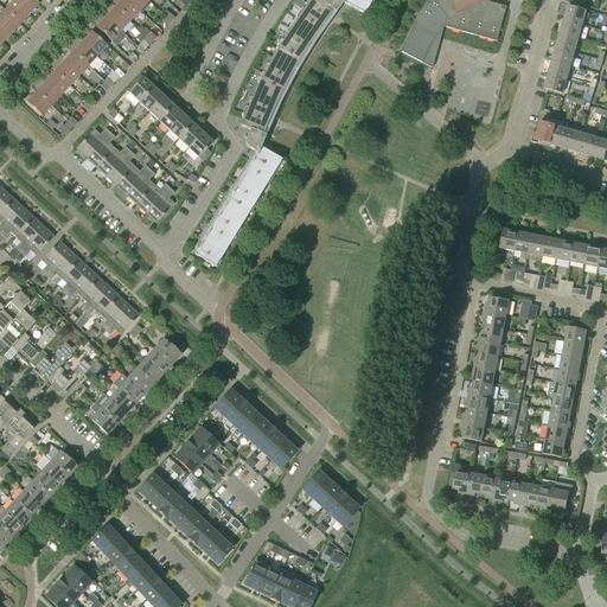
[(29,14),(14,0),(5,11),(20,25),(29,14)]
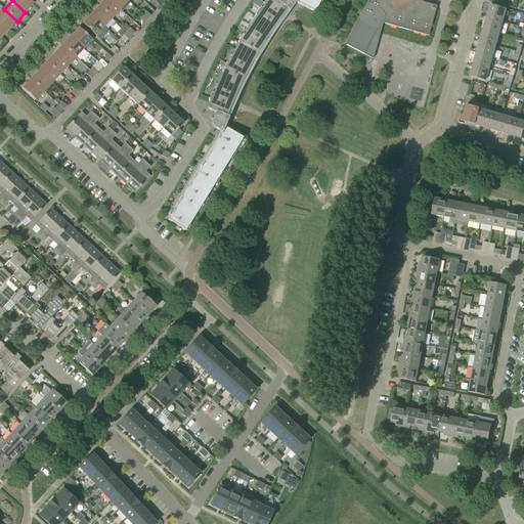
[(29,0),(11,0),(12,0),(25,12),(33,4),(29,0)]
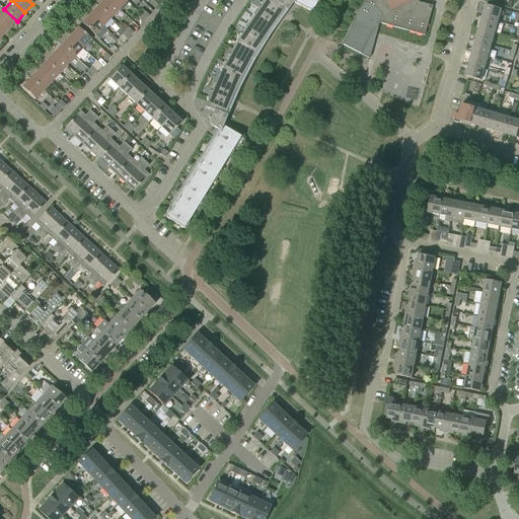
[(107,0),(103,0),(98,6),(110,18),(119,10),(107,0)]
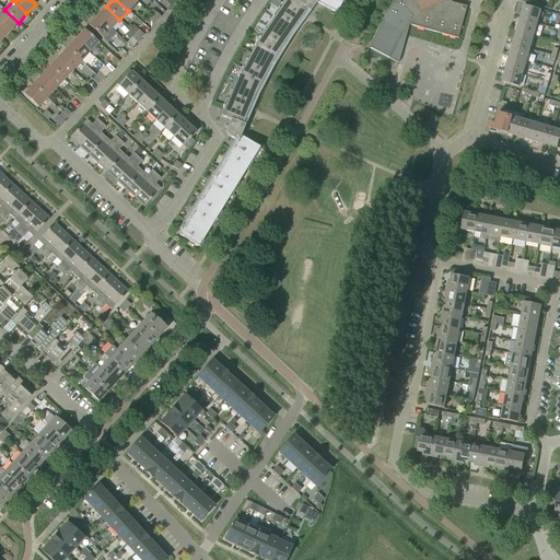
[(137,1),(135,0),(116,0),(128,11),(137,1)]
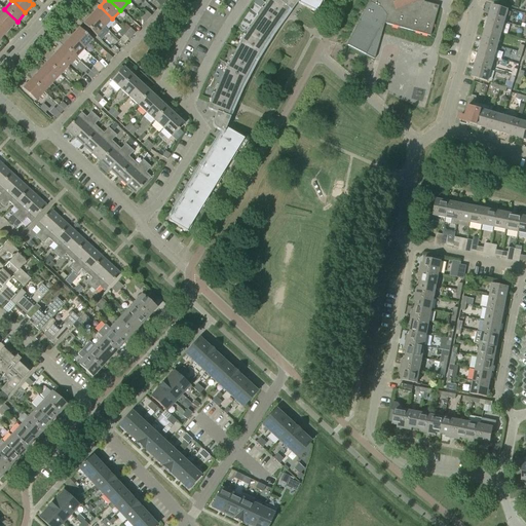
[(208,110),(216,113),(213,122),(212,123),(212,124),(213,125),(213,126),(213,127),(214,127),(215,128),(222,134),(168,221),(185,231),(242,139),(226,127),(230,117),(228,117),(229,114),(230,109),(236,97),(235,97),(238,88),(242,80),(243,81),(250,69),(249,69),(253,61),(258,53),(259,53),(266,42),(265,41),(269,34),(274,27),(275,28),(284,16),(285,15),(289,10),(291,11),(297,3),(305,7),(311,10),(314,12),(321,0),(280,0),(279,2),(276,0),(270,0),(268,3),(267,4),(254,24),(236,51),(221,80),(209,109),(208,110)]
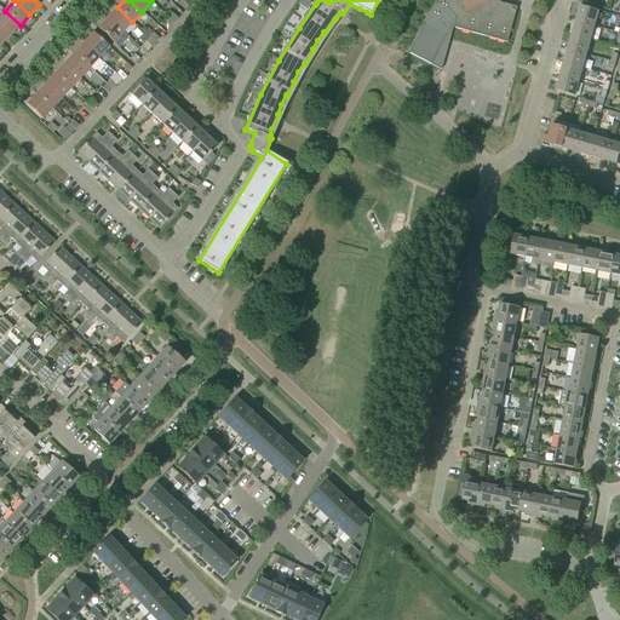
[(436,0),(435,3),(408,53),(441,70),(449,40),(453,28),(506,42),(516,7),(500,3),(498,0),(436,0)]
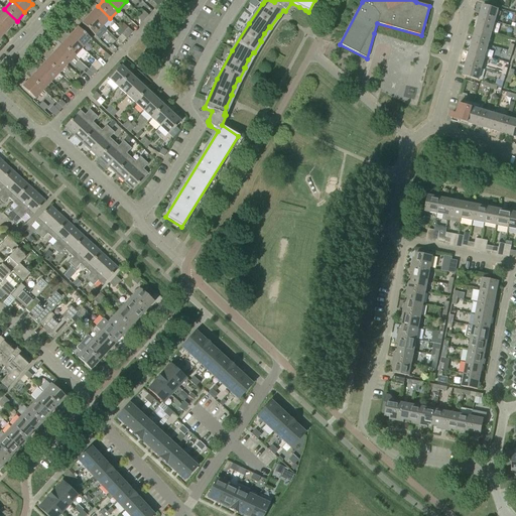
[(483,5),(480,17),(495,21),(499,9),(483,5)]
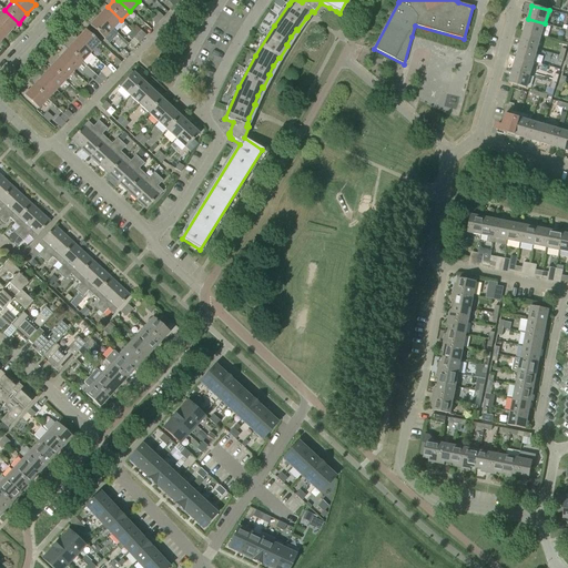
[(108,7),(99,17),(113,30),(121,20),(108,7)]
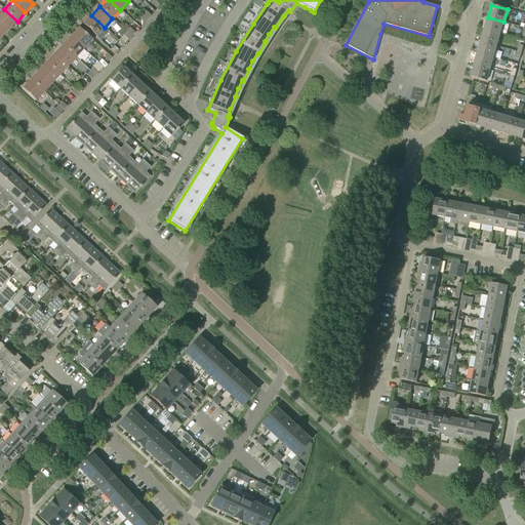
[(4,9),(0,12),(0,21),(9,30),(17,22),(4,9)]
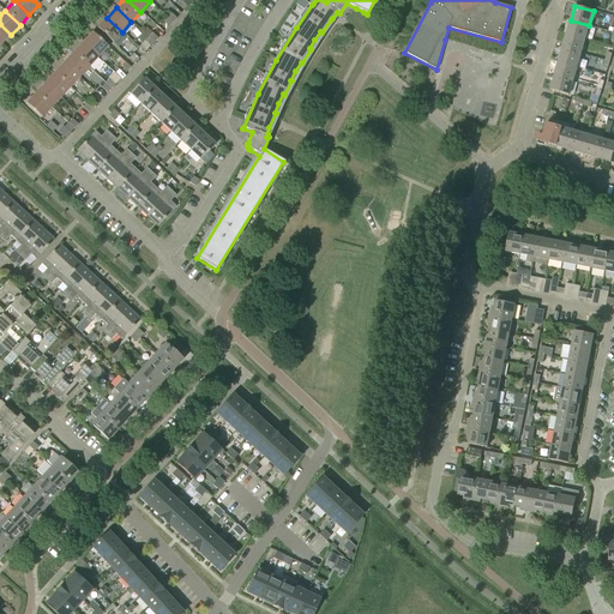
[(122,32),(107,18),(97,28),(113,42),(122,32)]
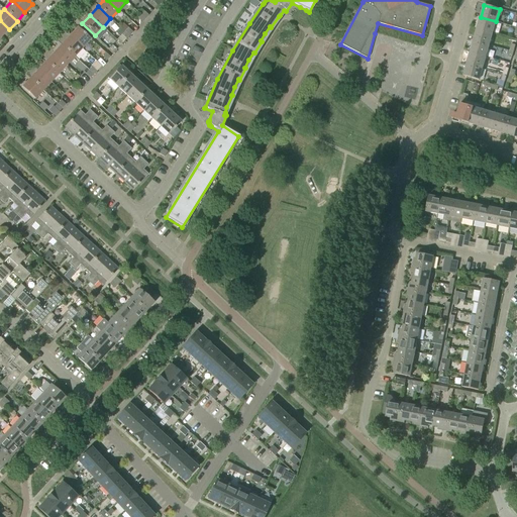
[(481,17),(477,28),(493,33),(496,21),(481,17)]
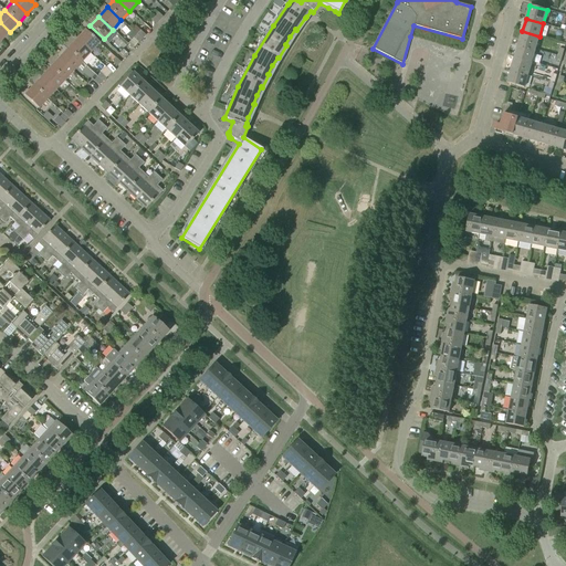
[(10,32),(0,22),(0,40),(1,41),(10,32)]
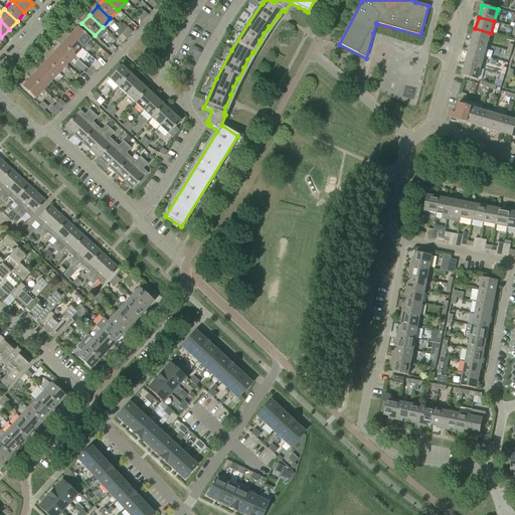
[(69,36),(82,48),(91,39),(77,27),(69,36)]
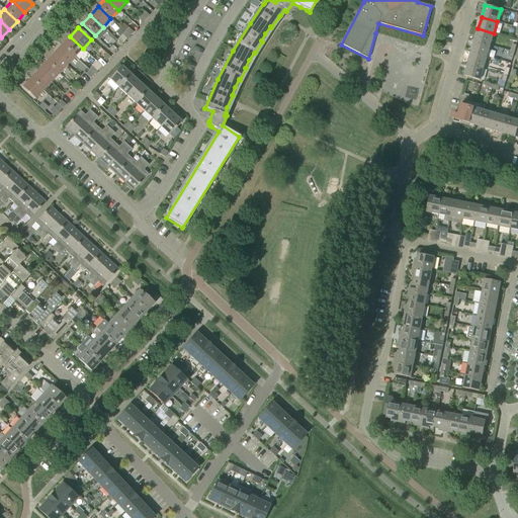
[(494,33),(478,28),(475,40),(491,45),(494,33)]
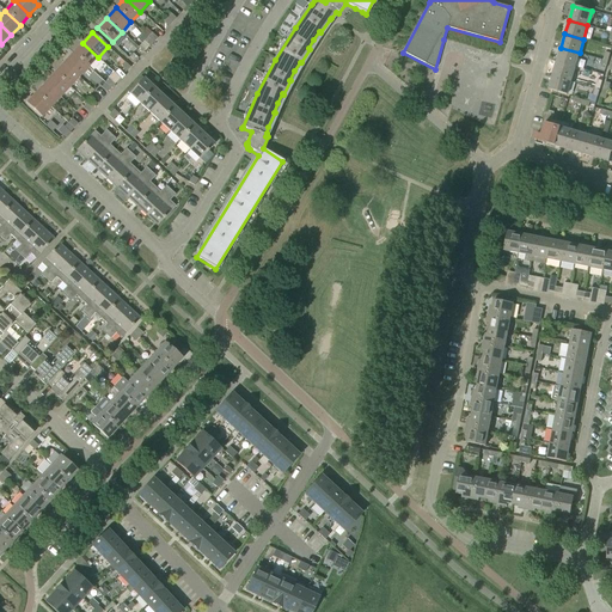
[(83,43),(73,53),(89,67),(98,57),(83,43)]
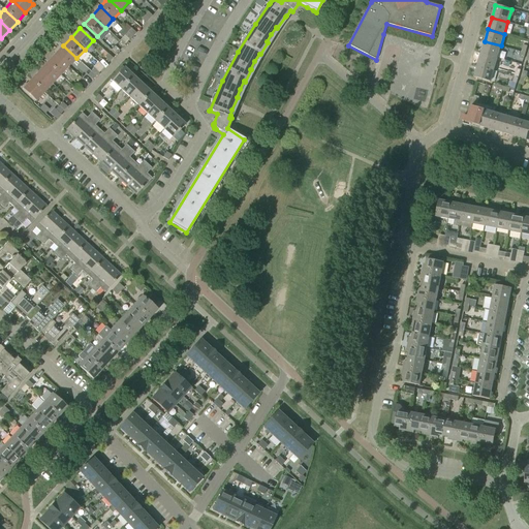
[(485,41),(481,54),(497,58),(501,45),(485,41)]
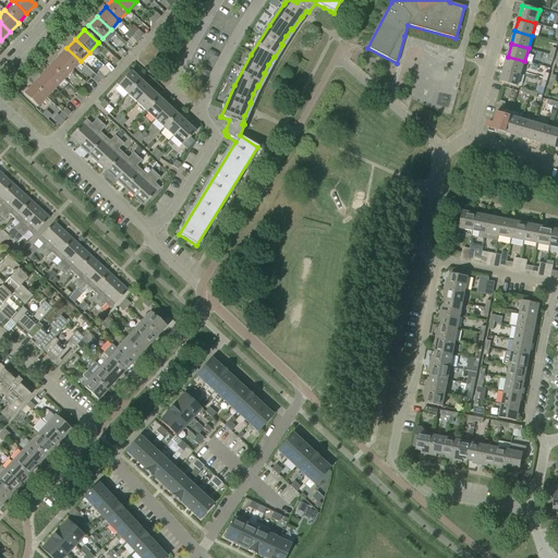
[(81,61),(67,48),(58,58),(72,71),(81,61)]
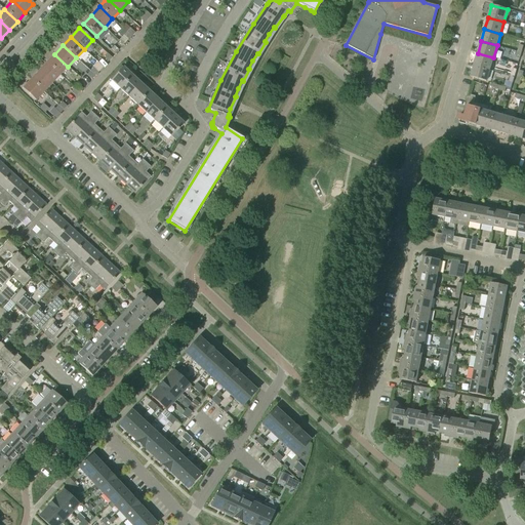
[(478,53),(474,65),(490,70),(493,57),(478,53)]
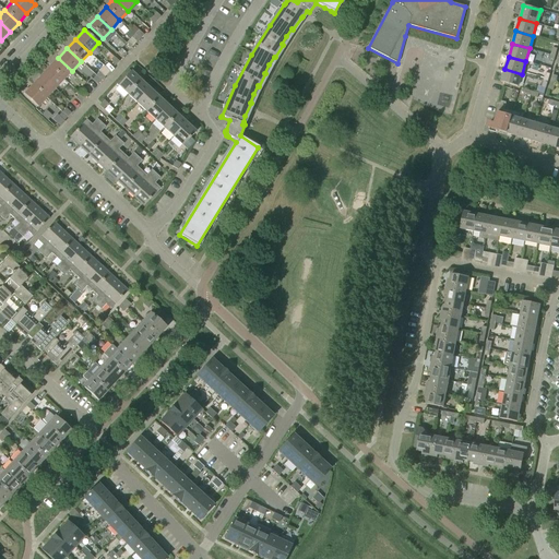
[(72,71),(58,58),(50,67),(63,80),(72,71)]
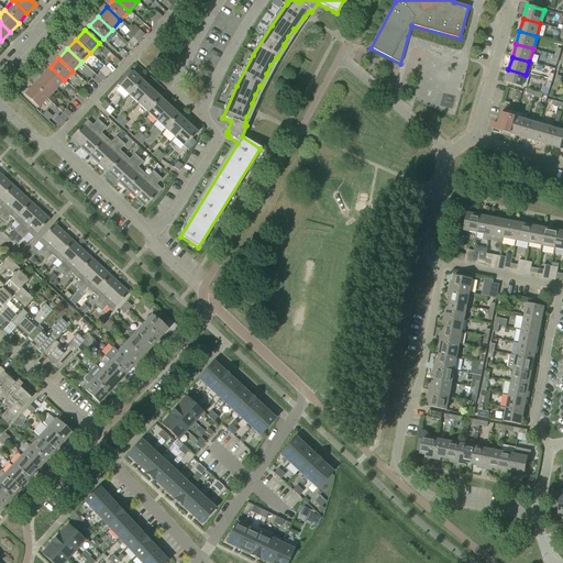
[(51,67),(42,77),(56,89),(64,80),(51,67)]
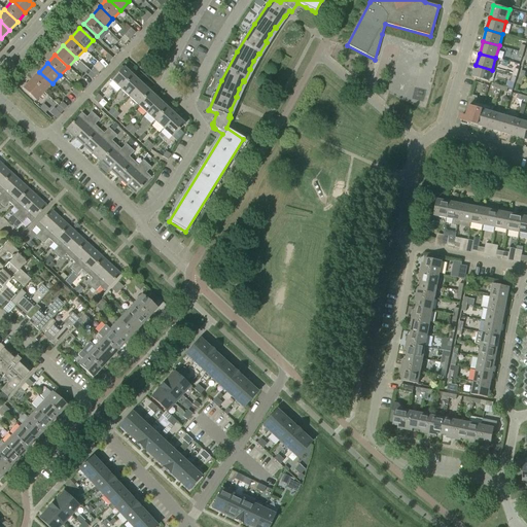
[(492,70),(476,65),(472,77),(488,82),(492,70)]
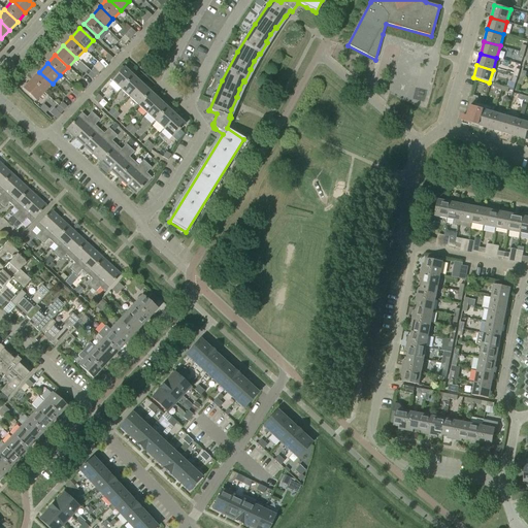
[(121,90),(133,76),(124,68),(111,81),(121,90)]
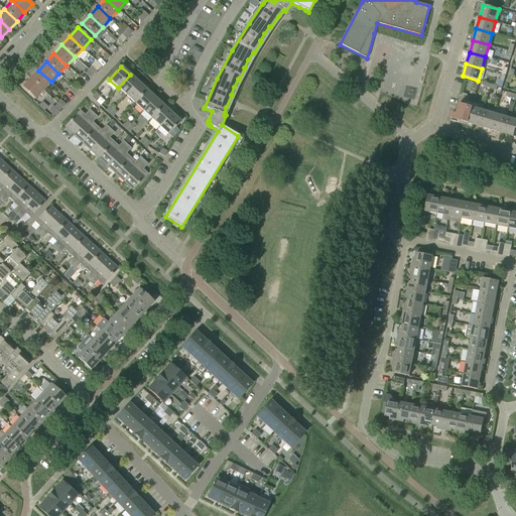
[(51,82),(38,71),(30,79),(43,91),(51,82)]
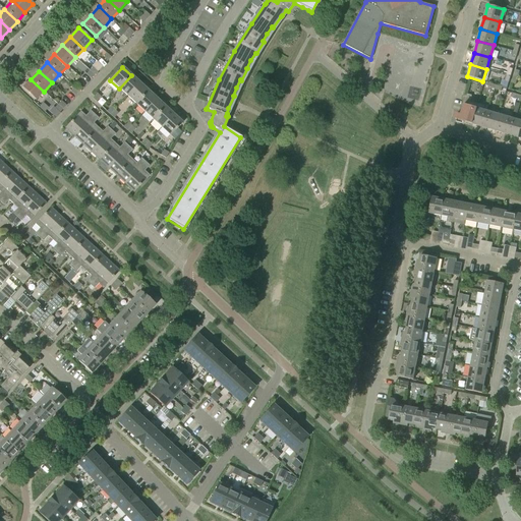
[(139,83),(131,75),(119,89),(127,96),(139,83)]
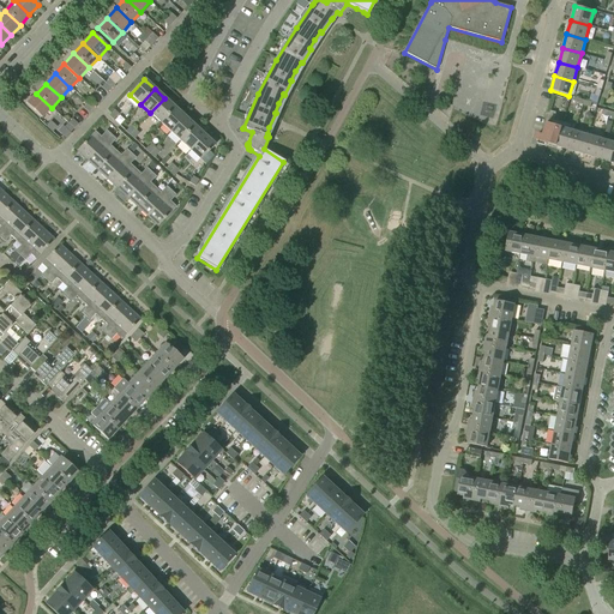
[(52,108),(36,94),(26,104),(42,119),(52,108)]
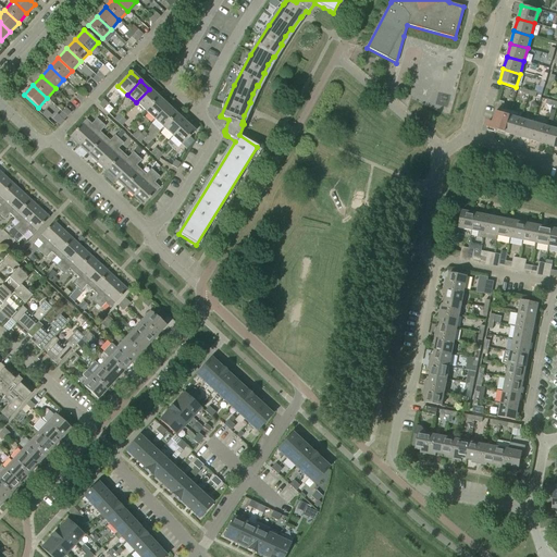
[(149,89),(136,102),(146,111),(158,97),(149,89)]
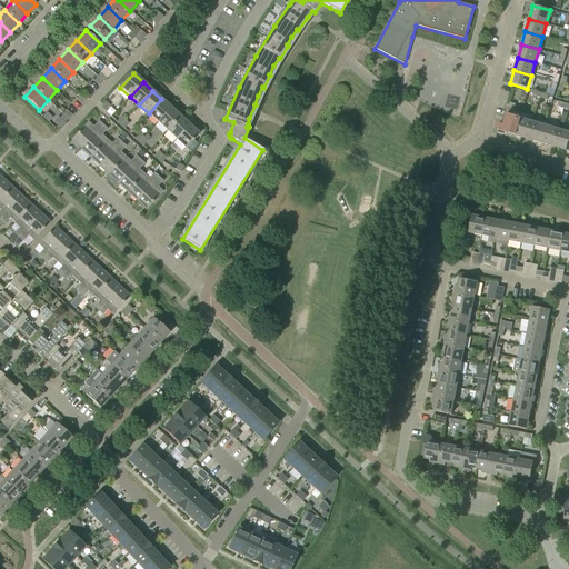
[(161,99),(149,113),(158,122),(171,108),(161,99)]
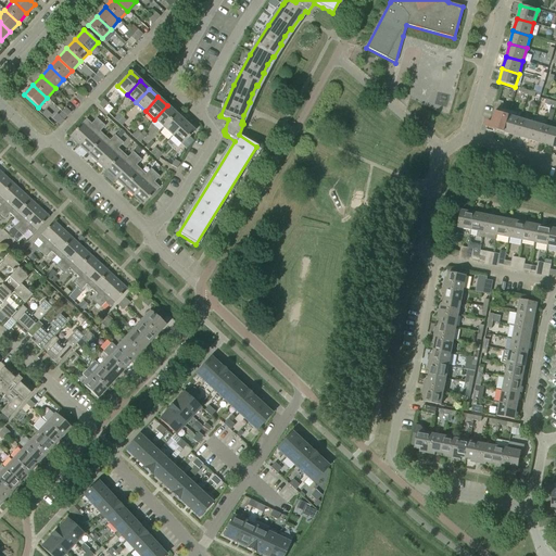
[(167,105),(154,119),(163,128),(176,114),(167,105)]
